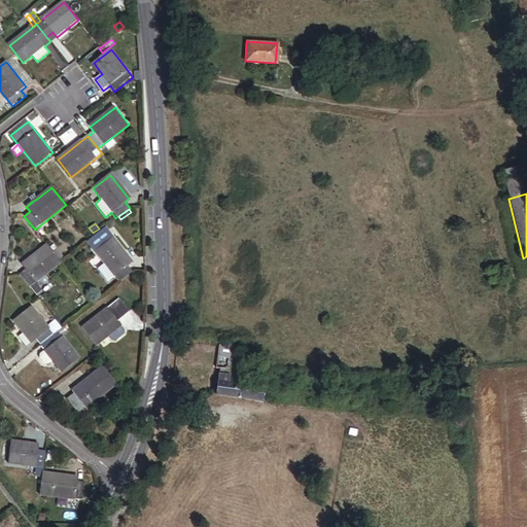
[(134,262),(113,238),(96,251),(106,264),(115,276),(120,282),(134,272),(129,266),(134,262)]
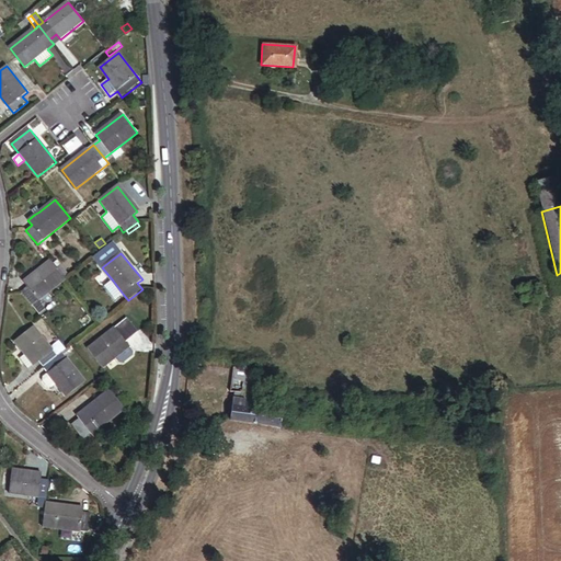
[(39,300),(66,279),(50,260),(23,282),(27,287),(22,292),(33,306),(39,300)]
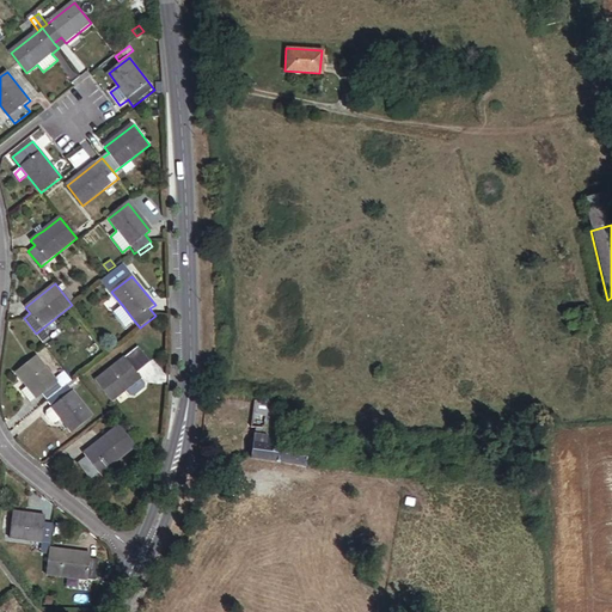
[(134,320),(123,306),(115,312),(127,328),(134,320)]
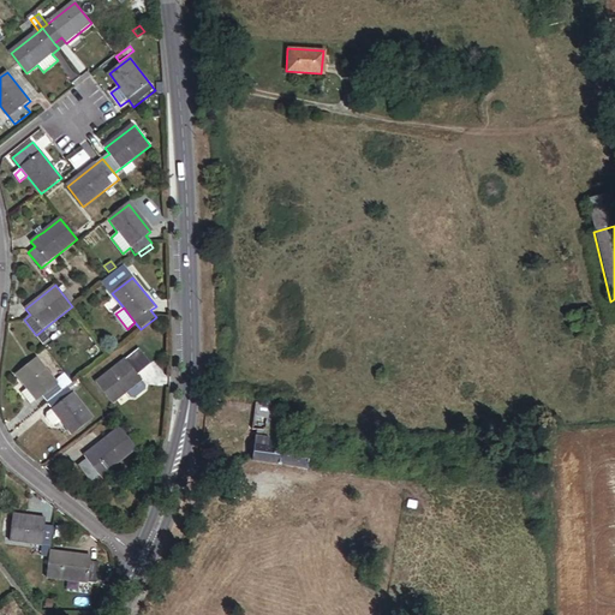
[(584,320),(566,322),(567,335),(585,333),(584,320)]
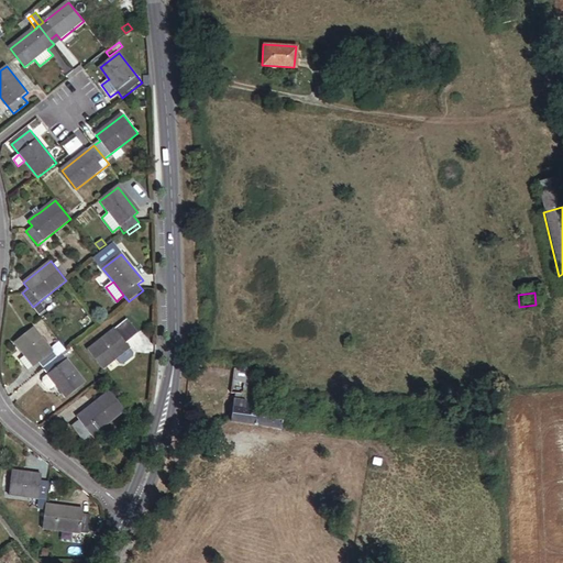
[(46,310),(40,301),(33,307),(40,316),(46,310)]
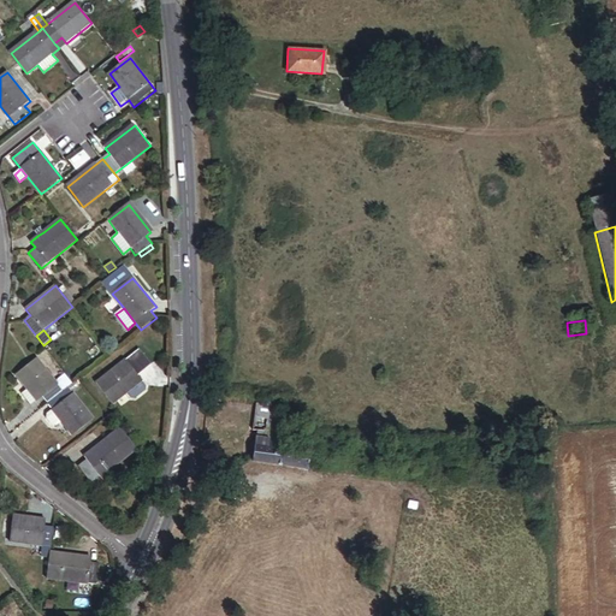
[(150,365),(140,350),(98,383),(112,403),(128,392),(131,397),(136,398),(147,390),(147,386),(138,374),(150,365)]
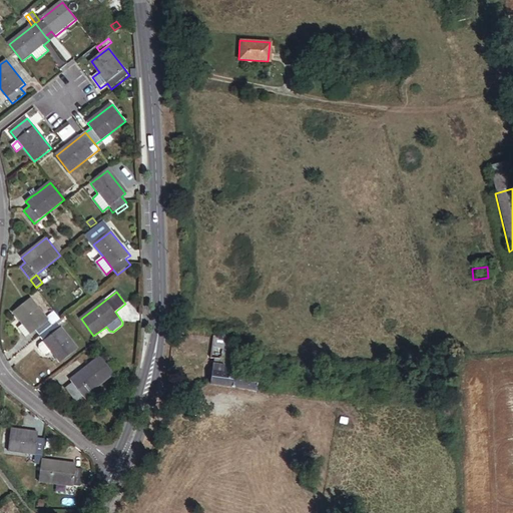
[(57,322),(60,320),(53,312),(45,318),(31,300),(14,314),(23,324),(31,334),(35,331),(40,336),(57,322)]
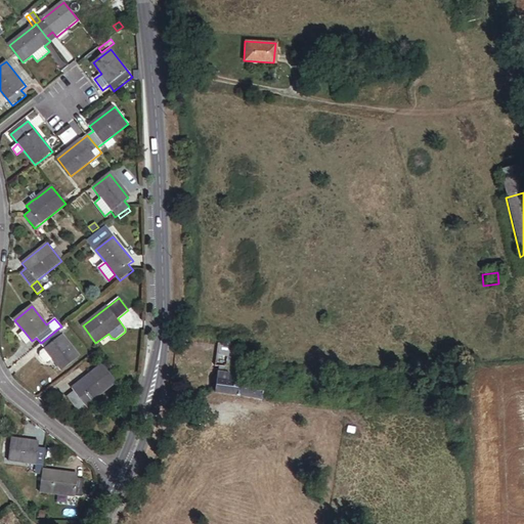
[(62,334),(68,330),(63,324),(61,326),(58,329),(62,334)]
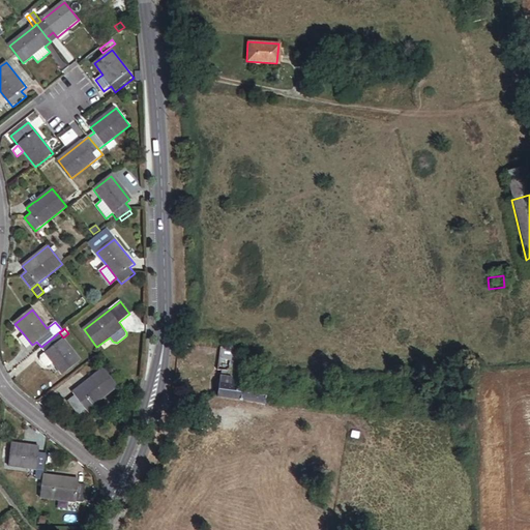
[(63,337),(59,332),(41,347),(47,353),(55,364),(64,376),(82,361),(63,337)]
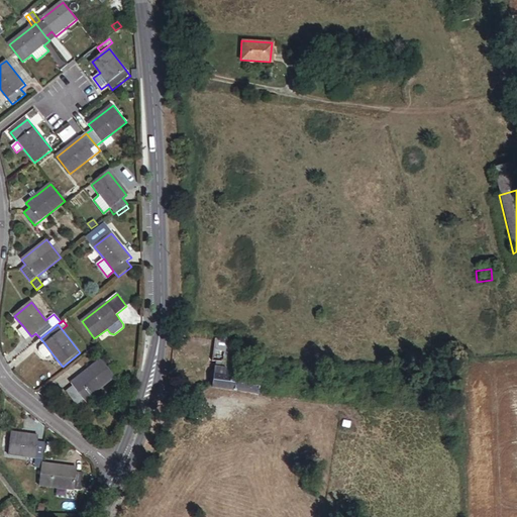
[(31,336),(23,326),(19,330),(27,340),(31,336)]
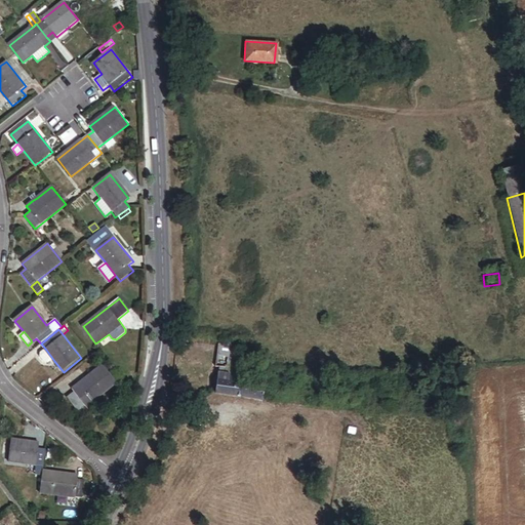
[(224,367),(226,346),(212,345),(209,366),(215,367),(224,367)]
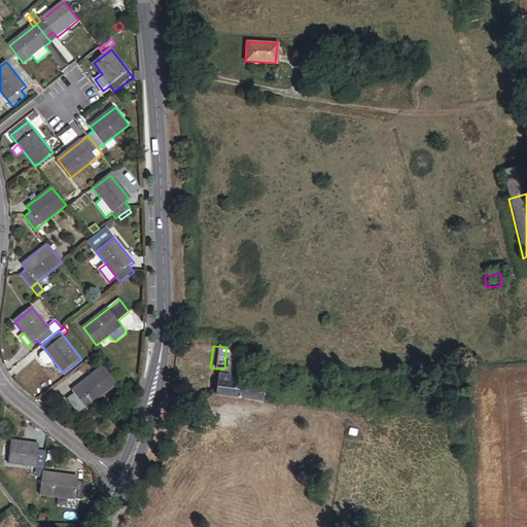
[(55,362),(46,351),(41,355),(49,366),(55,362)]
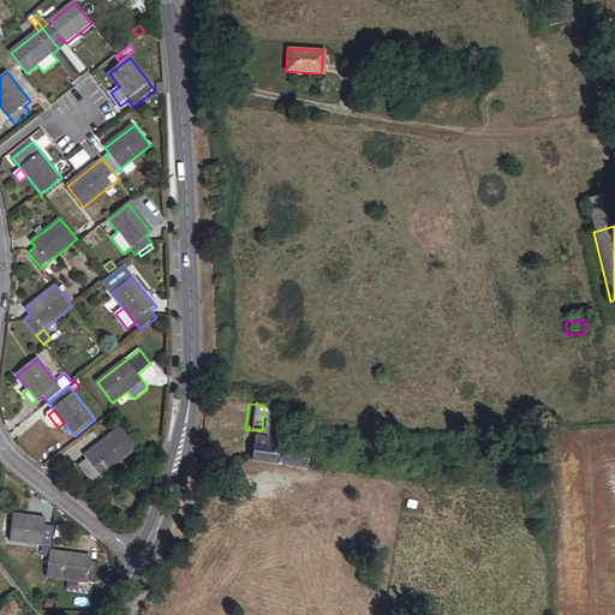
[(107,471),(136,449),(120,429),(84,455),(87,459),(77,466),(90,483),(100,476),(103,481),(109,476),(107,471)]
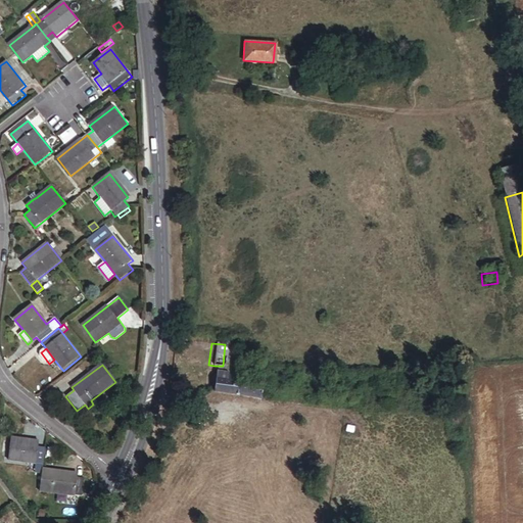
[(228,394),(232,376),(229,376),(232,366),(223,366),(215,366),(208,391),(228,394)]
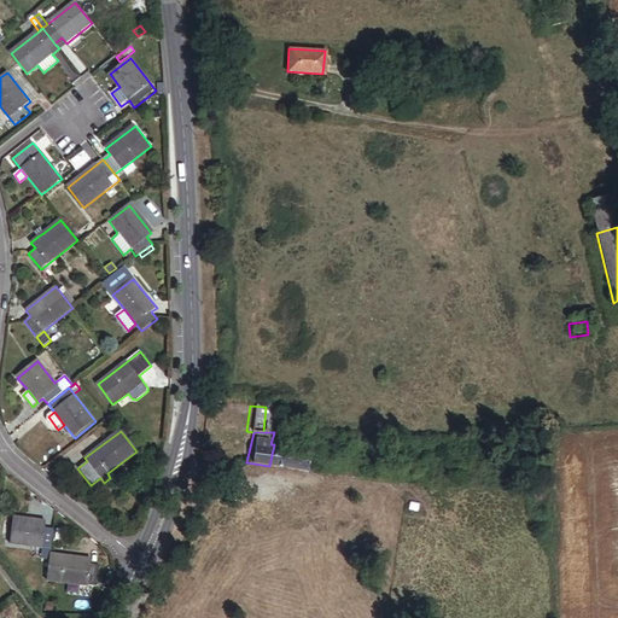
[(363,453),(366,439),(349,437),(347,449),(363,453)]
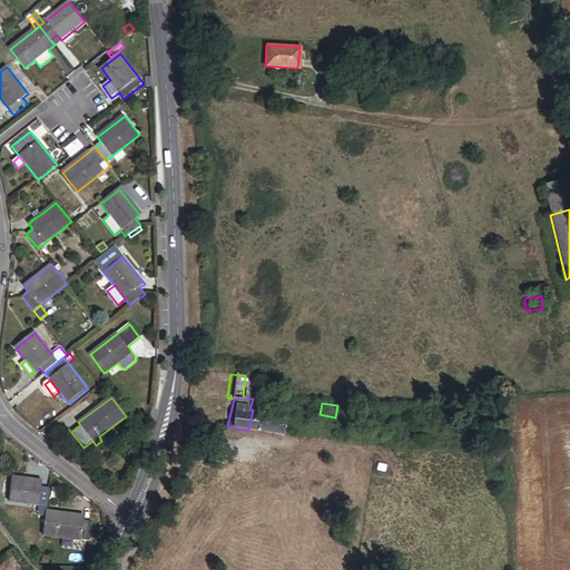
[(278,436),(283,414),(254,408),(253,410),(248,430),(278,436)]
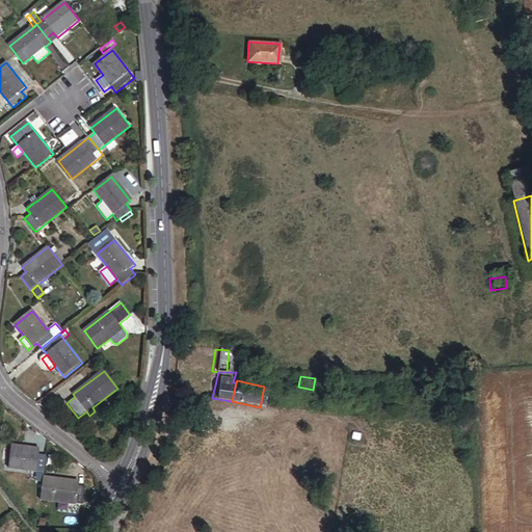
[(44,473),(46,456),(40,455),(40,449),(11,445),(8,468),(44,473)]
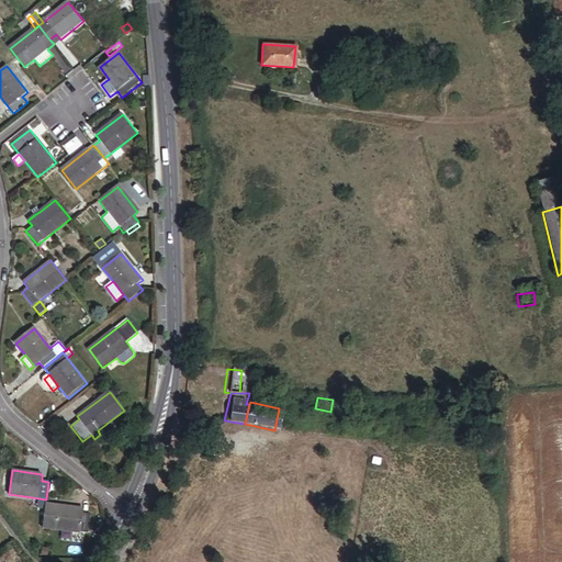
[(87,535),(89,515),(83,515),(83,509),(46,504),(43,528),(87,535)]
